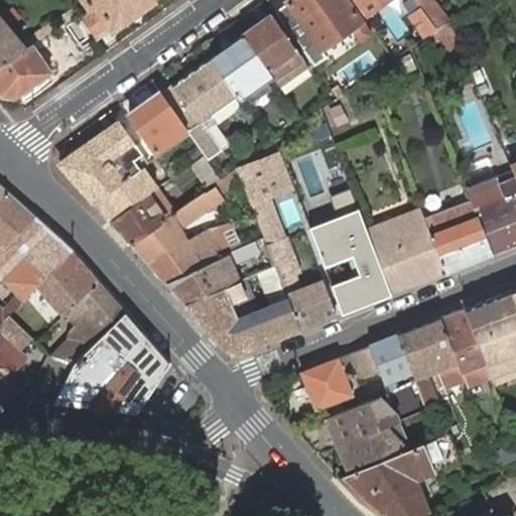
[(96,5),(80,16),(96,39),(150,0),(83,0),(87,5),(93,1),(96,5)]
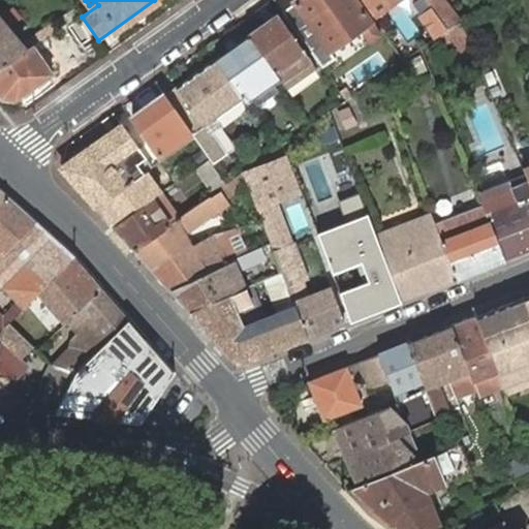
[(294,0),(281,10),(299,35),(312,26),(329,51),(330,50),(360,28),(370,42),(379,35),(353,0),(294,0)]
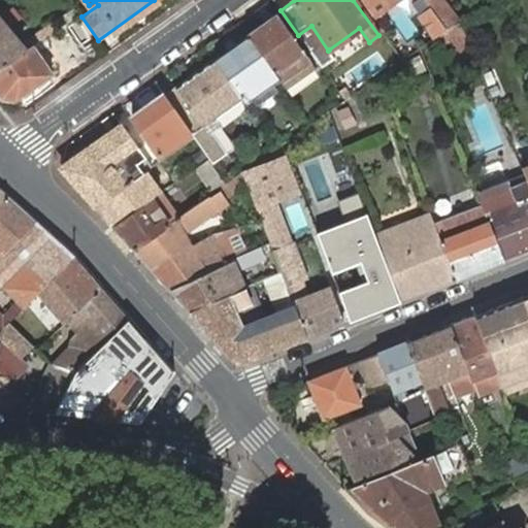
[(431,8),(427,2),(425,0),(416,0),(425,11),(431,8)]
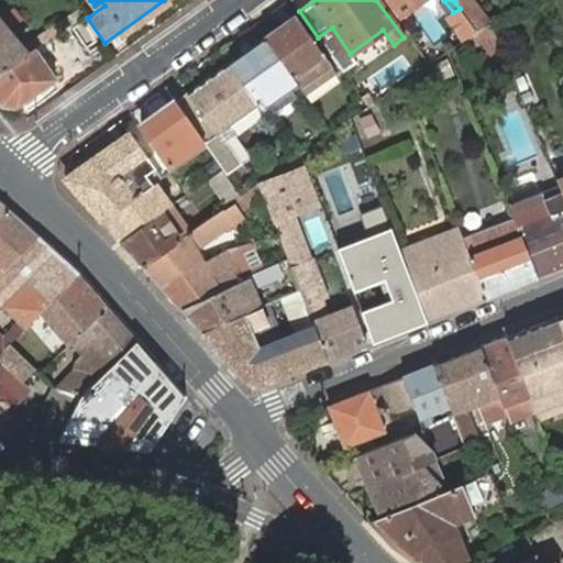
[(475,30),(487,22),(473,0),(457,0),(455,2),(460,9),(475,30)]
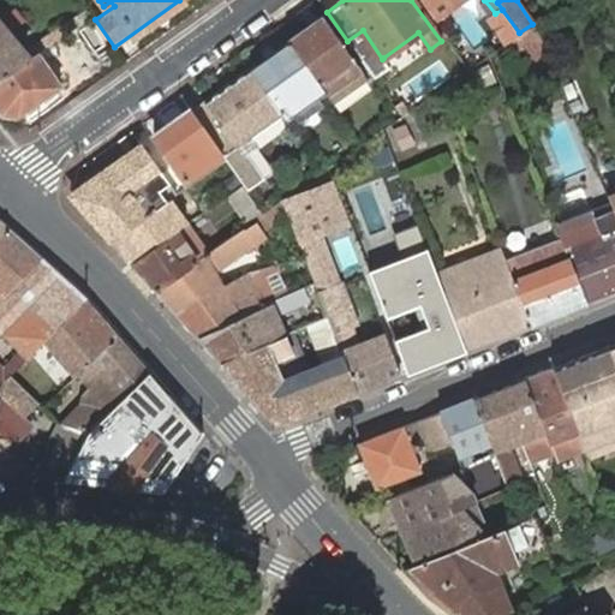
[(0,76),(37,51),(91,16),(85,6),(22,49),(0,23),(0,76)]
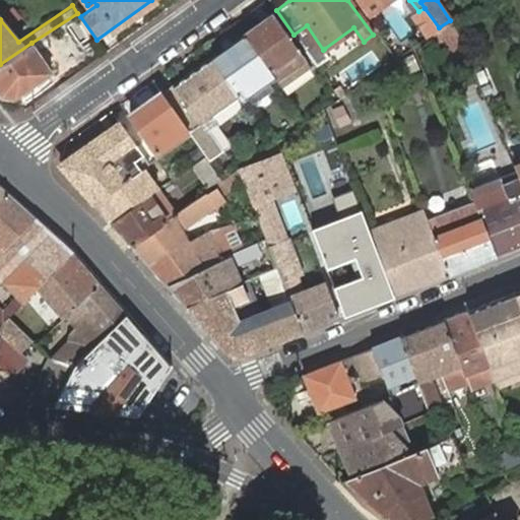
[(271,13),(243,34),(274,77),(290,66),(295,72),(308,63),(271,13)]
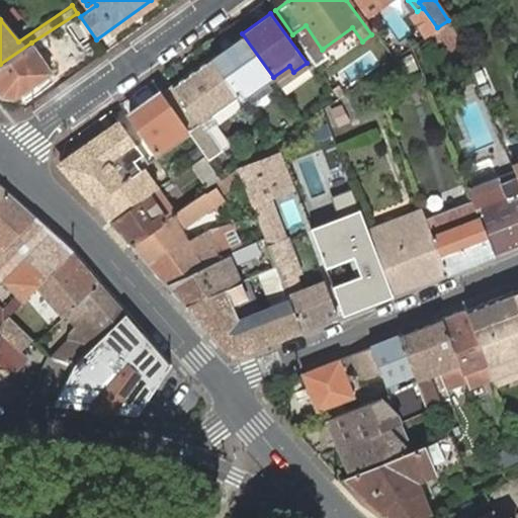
[(306,25),(292,34),(314,65),(327,56),(323,49),(322,50),(306,25)]
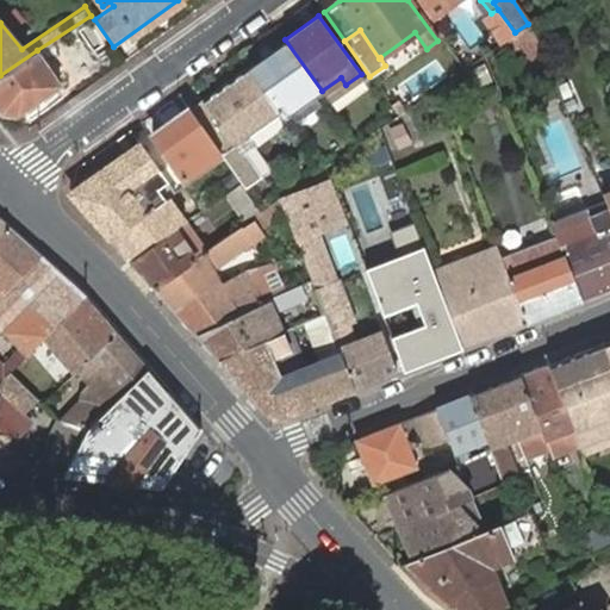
[(280,111),(284,117),(322,91),(285,39),(248,66),(280,111)]
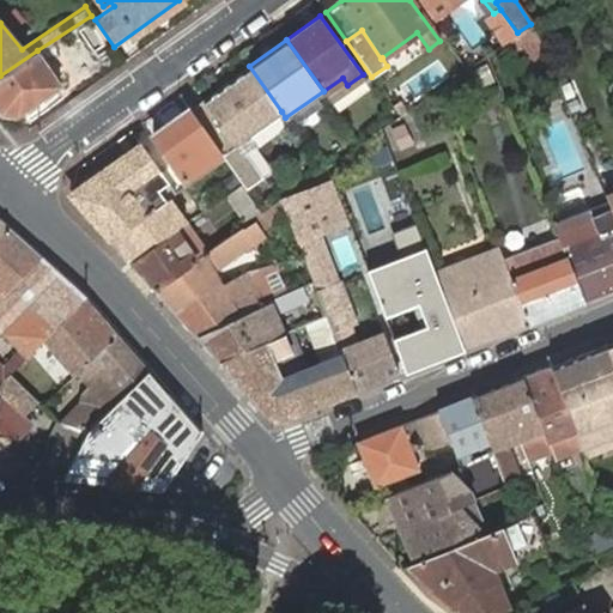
[(0,76),(0,110),(18,114),(59,84),(37,50),(0,76)]
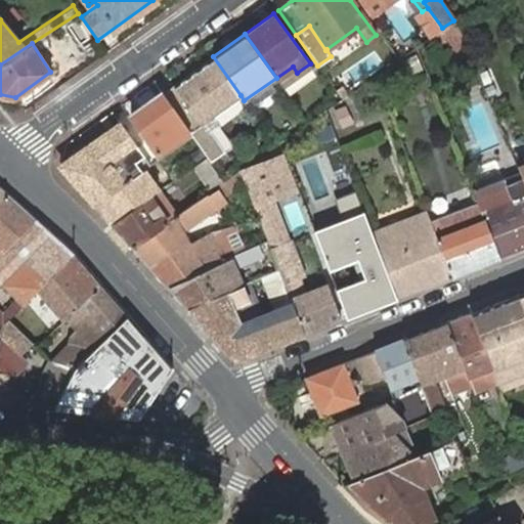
[(241,95),(213,56),(162,92),(185,125),(191,134),(203,150),(206,155),(210,161),(225,149),(205,121),(241,95)]
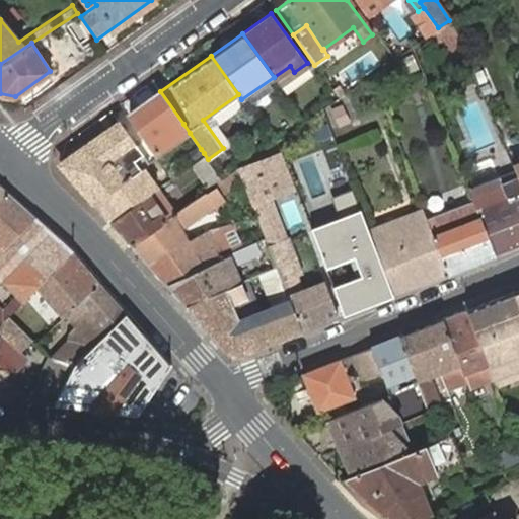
[(274,77),(279,83),(294,72),(290,66),(274,77)]
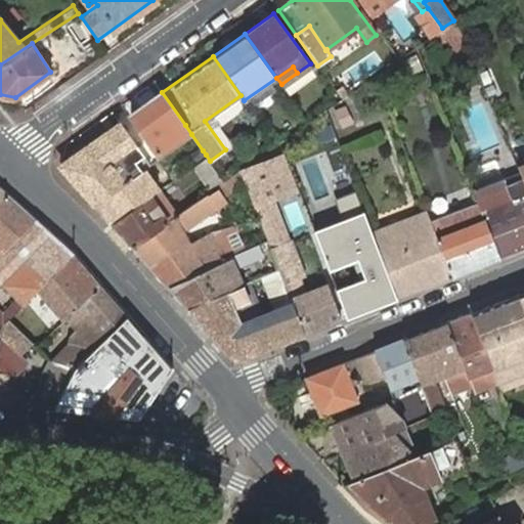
[(185,125),(162,92),(131,115),(146,138),(159,129),(166,139),(185,125)]
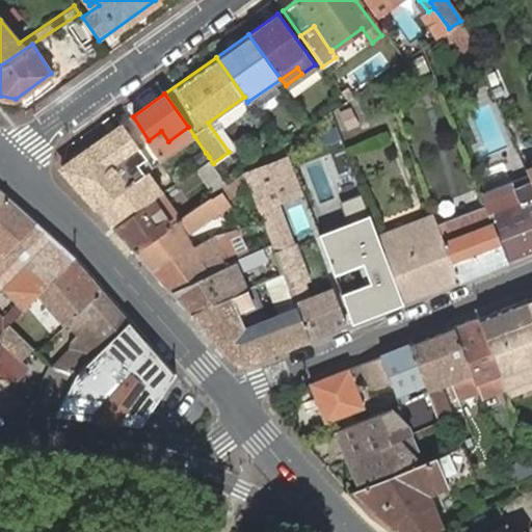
[(62,168),(96,207),(144,173),(137,163),(144,157),(121,125),(62,167),(62,168)]
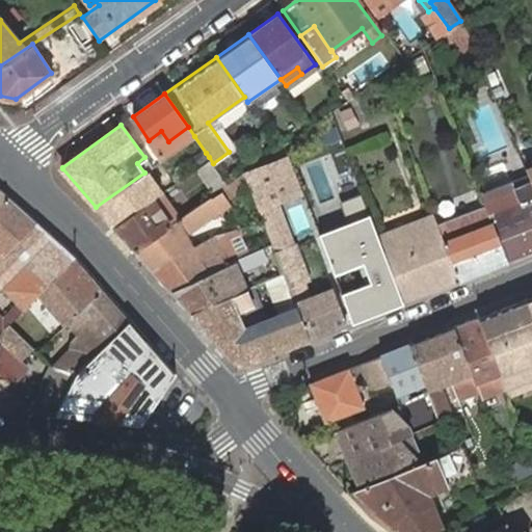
[(292,156),(243,176),(273,250),(294,242),(276,200),(304,188),(292,156)]
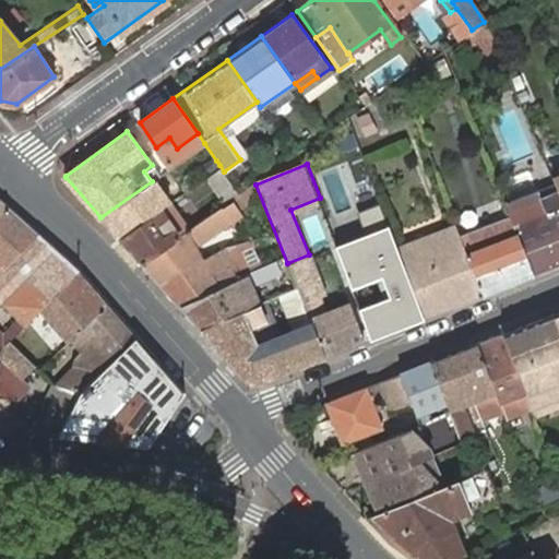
[(144,171),(152,181),(155,179),(159,176),(152,165),(144,171)]
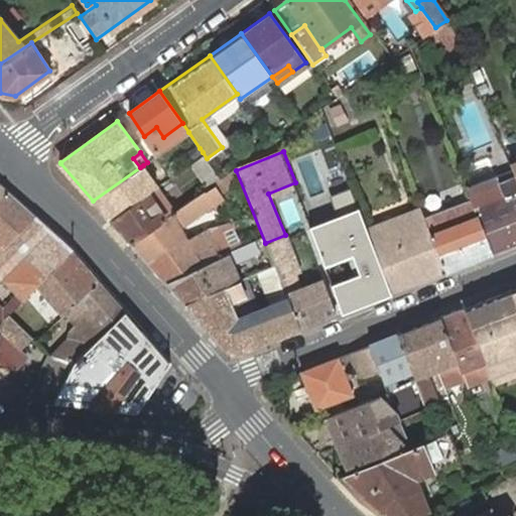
[(93,201),(111,220),(156,185),(157,185),(143,165),(140,167),(93,201)]
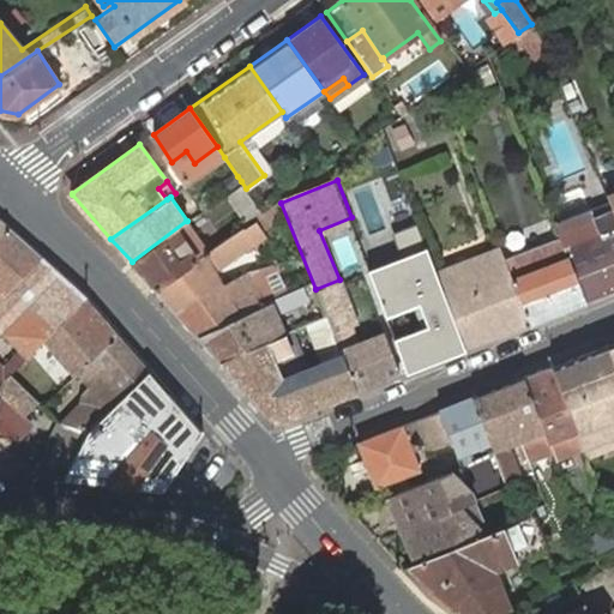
[(558,224),(563,236),(588,301),(613,290),(613,211),(611,203),(558,224)]
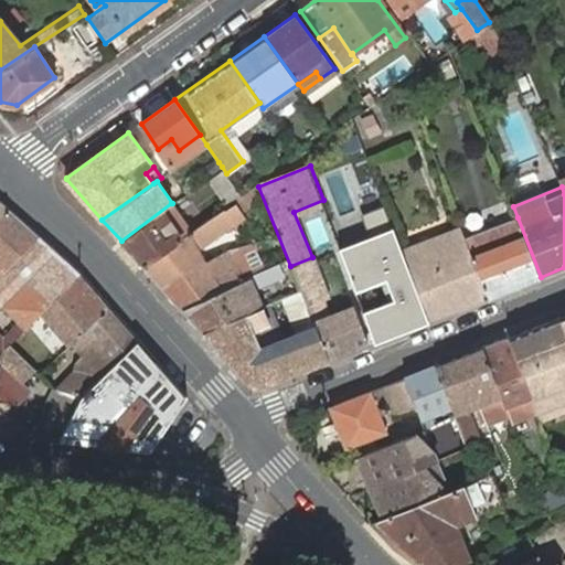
[(144,266),(163,288),(206,262),(198,251),(242,213),(235,199),(191,231),(144,266)]
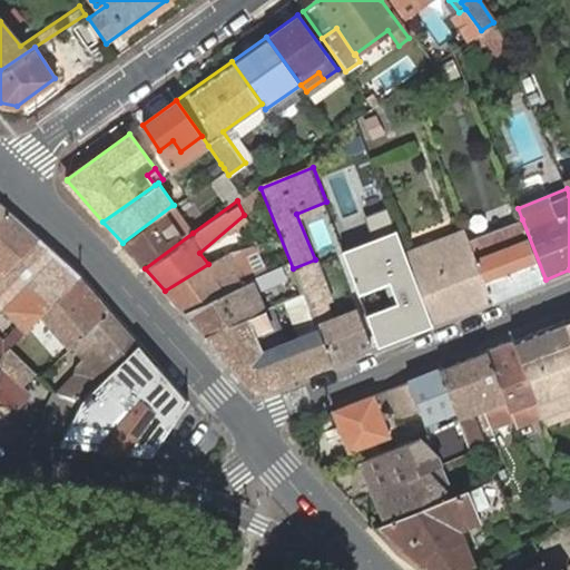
[(123,243),(145,268),(193,233),(174,205),(173,205),(123,243)]
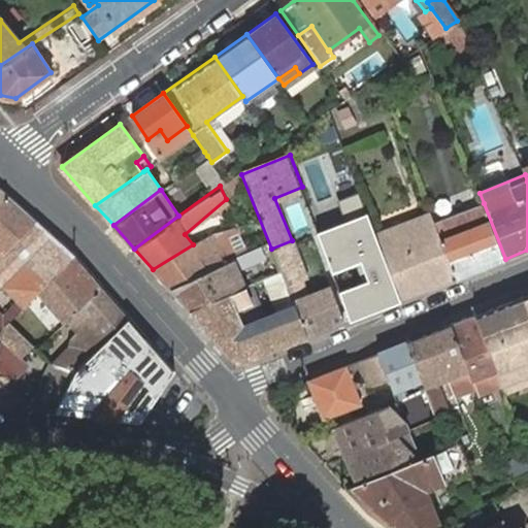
[(0,257),(35,222),(7,197),(0,203),(0,257)]
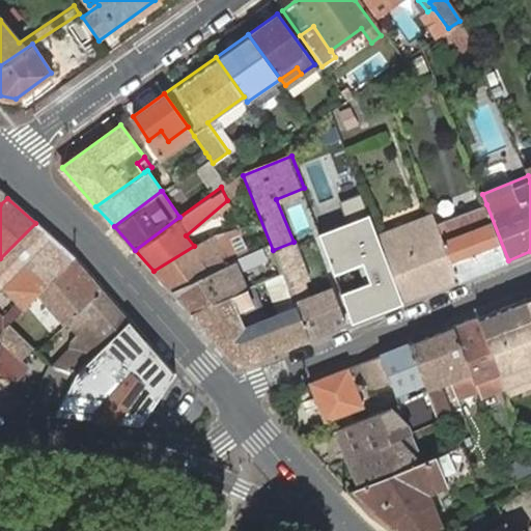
[(439,230),(458,280),(508,260),(486,204),(442,222),(444,228),(439,230)]
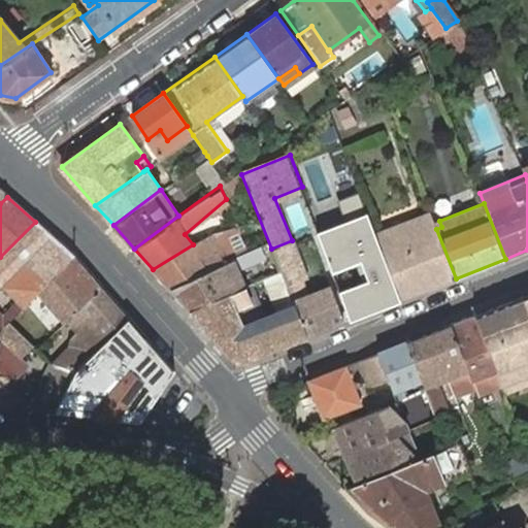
[(367,209),(308,231),(326,275),(356,264),(362,282),(332,293),(343,322),(402,300),(377,234),(367,209)]
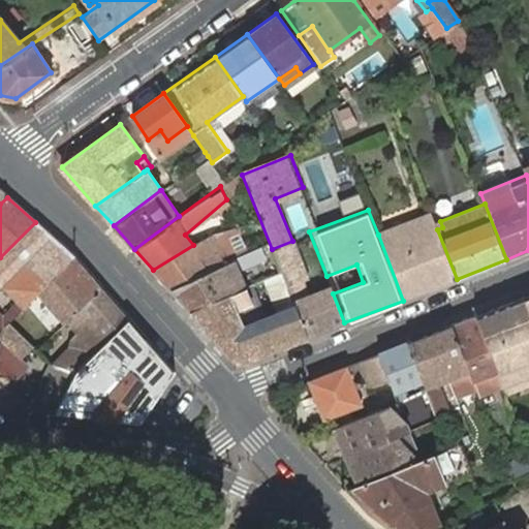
[(408,216),(402,219),(430,289),(457,279),(437,229),(430,213),(409,221),(408,216)]
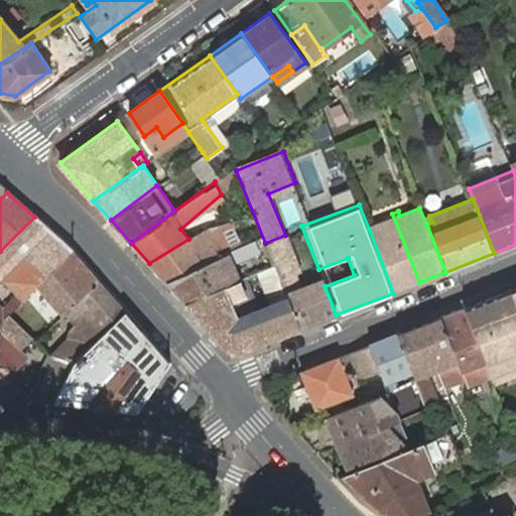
[(369,229),(393,293),(419,282),(392,214),(387,216),(389,220),(369,229)]
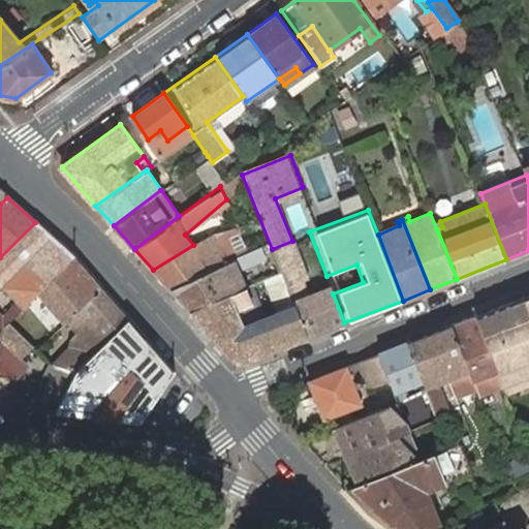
[(0,327),(3,328),(8,322),(40,291),(73,257),(35,222),(0,257),(0,327)]
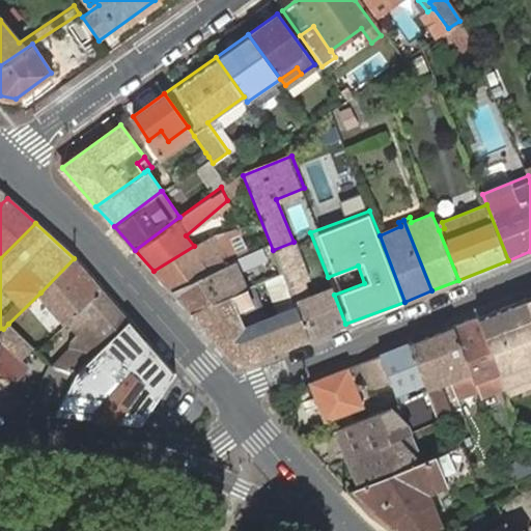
[(154,271),(171,290),(239,258),(230,239),(242,234),(240,226),(214,234),(194,246),(154,271)]
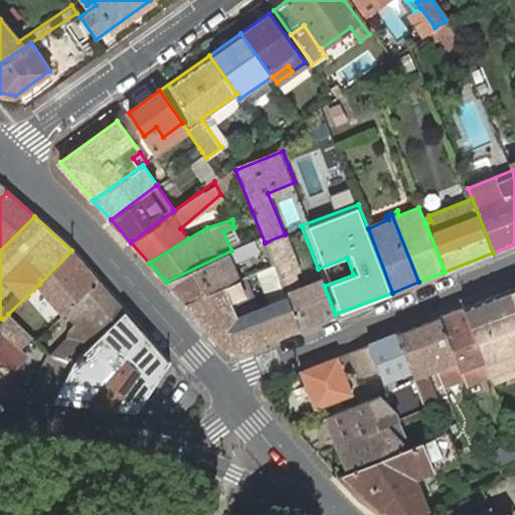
[(285,234),(265,242),(273,263),(277,273),(296,264),(293,258),(285,234)]
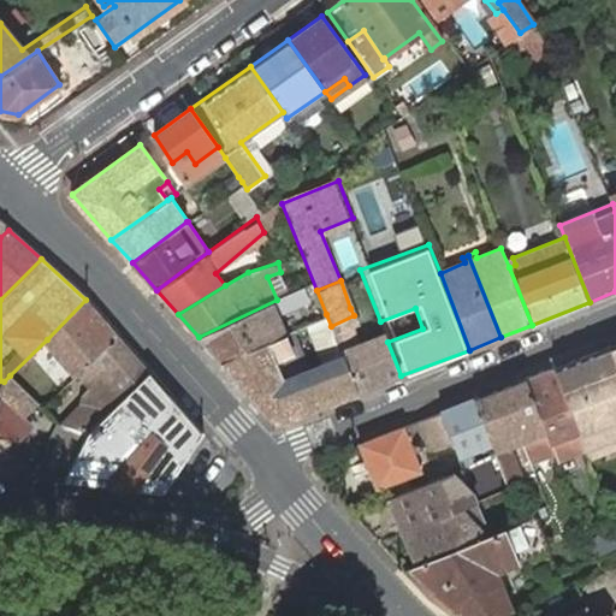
[(199,337),(223,363),(284,335),(276,313),(286,308),(282,297),(277,300),(199,337)]
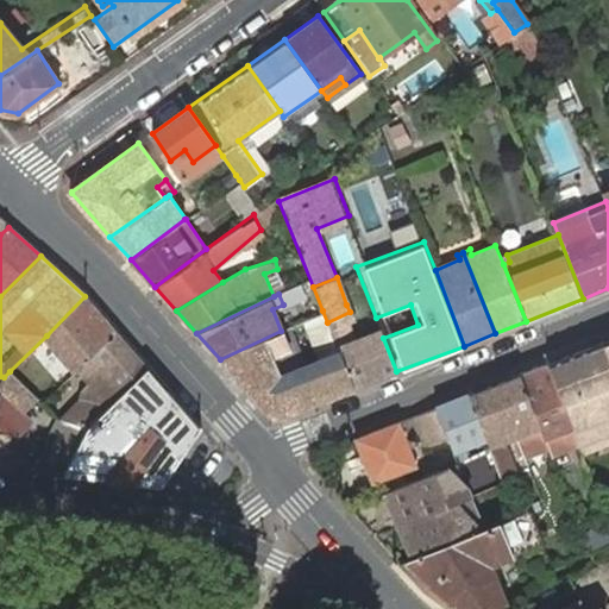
[(117,332),(85,296),(46,336),(52,341),(60,334),(79,357),(71,364),(77,371),(117,332)]
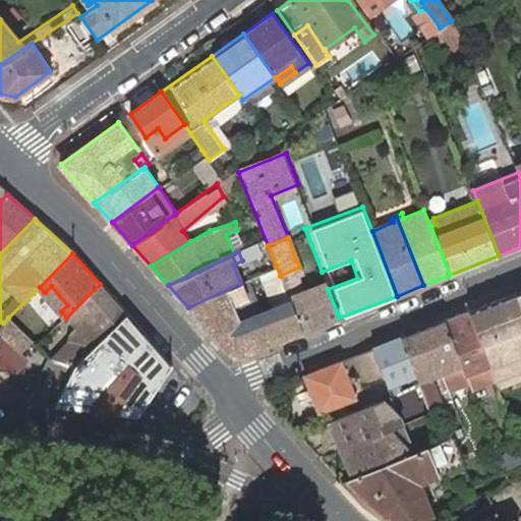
[(291,305),(276,266),(255,276),(258,283),(269,279),(282,309),(291,305)]
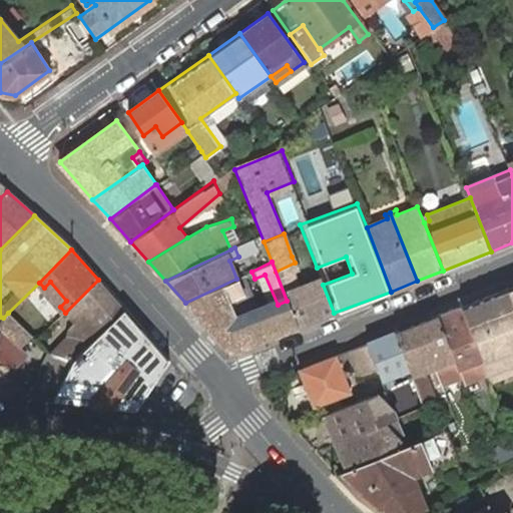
[(298,286),(290,266),(276,272),(284,292),(298,286)]
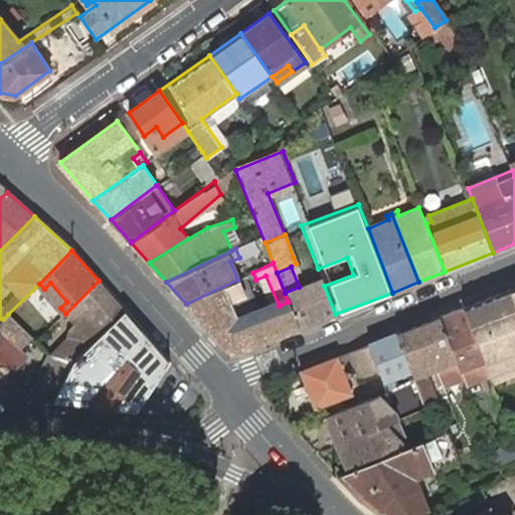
[(186,304),(211,332),(239,321),(232,305),(249,290),(244,277),(237,280),(186,304)]
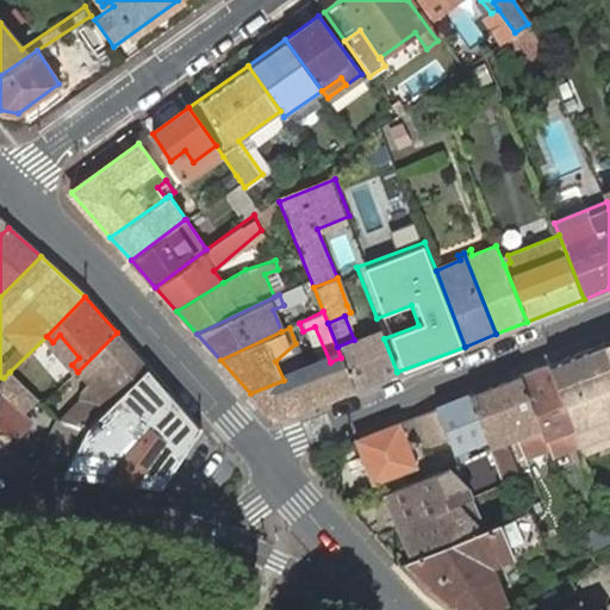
[(341,358),(353,390),(397,372),(384,338),(380,330),(337,347),(341,358)]
